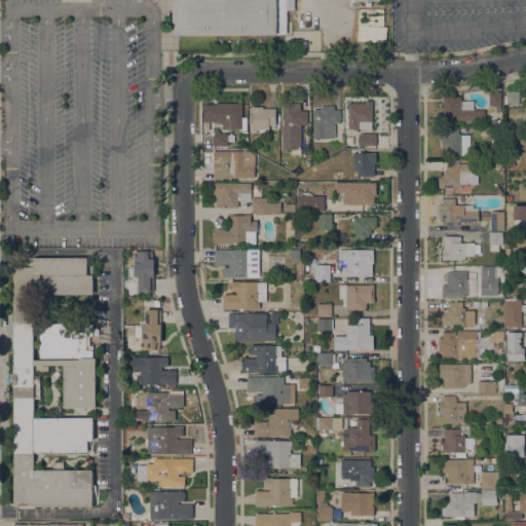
[(295,0),(295,10),(287,10),(287,35),(174,35),(174,0),(295,0)]
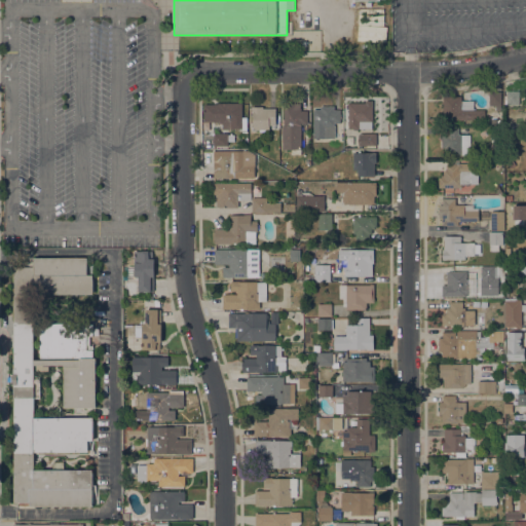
[(383,42),(384,9),(357,8),(357,41),(383,42)]
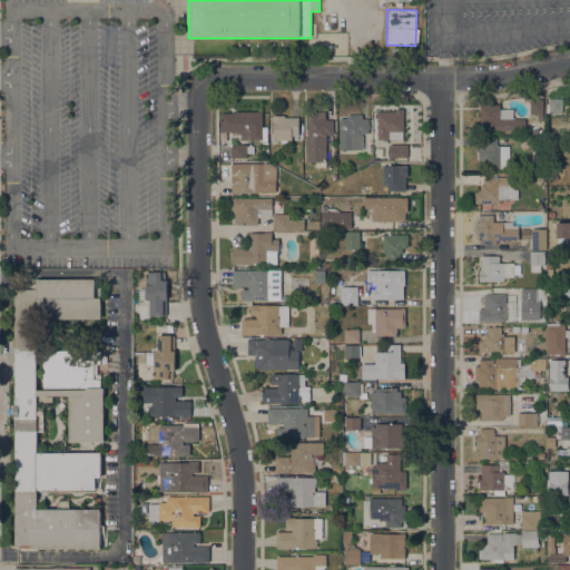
[(562,114),(549,114),(549,98),(562,98),(562,114)]
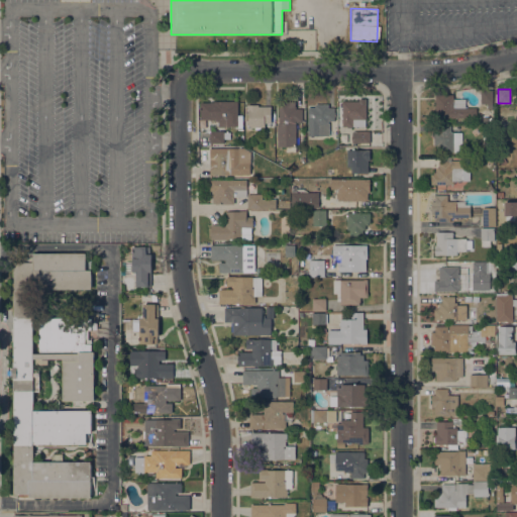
[(493,104),(493,108),(488,108),(488,104),(481,104),(481,90),(493,90),(493,104)]
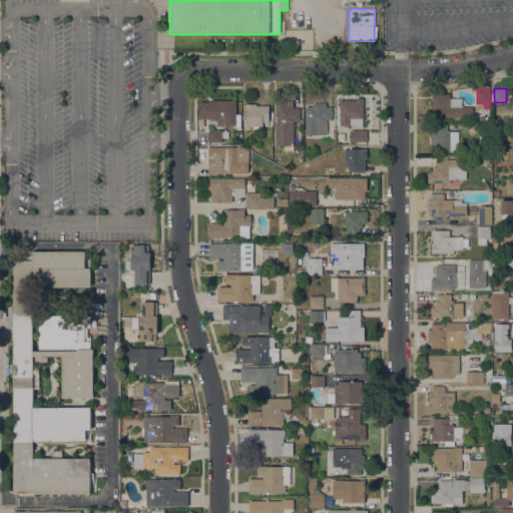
[(432,117),(432,94),(450,94),(450,98),(462,98),(462,107),(473,107),(473,117),(432,117)]
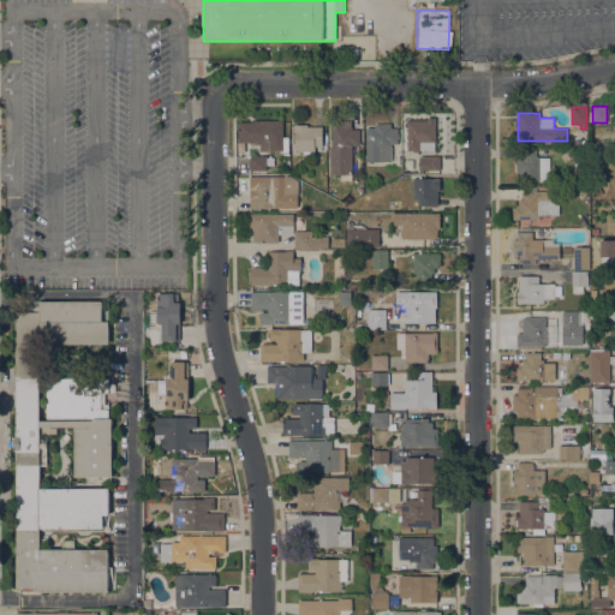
[(282,151),(260,151),(260,145),(256,145),(256,142),(239,142),(239,123),(250,123),(250,121),(256,121),(256,120),(282,121),(282,151)]
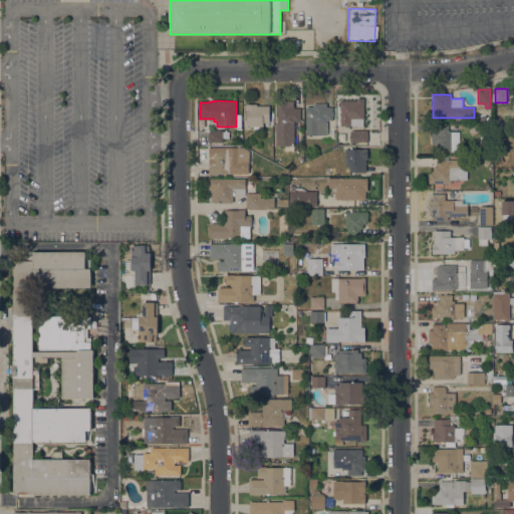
[(294,146),(276,147),(276,122),(277,122),(277,101),(293,100),(294,106),(294,108),(300,108),(300,120),(294,120),(294,146)]
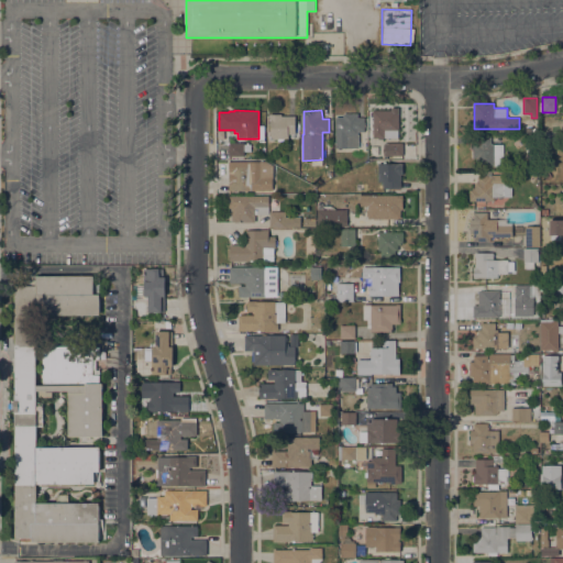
[(398,131),(384,131),(384,139),(373,139),(373,127),(372,127),(372,121),(373,121),(373,110),(398,110),(398,131)]
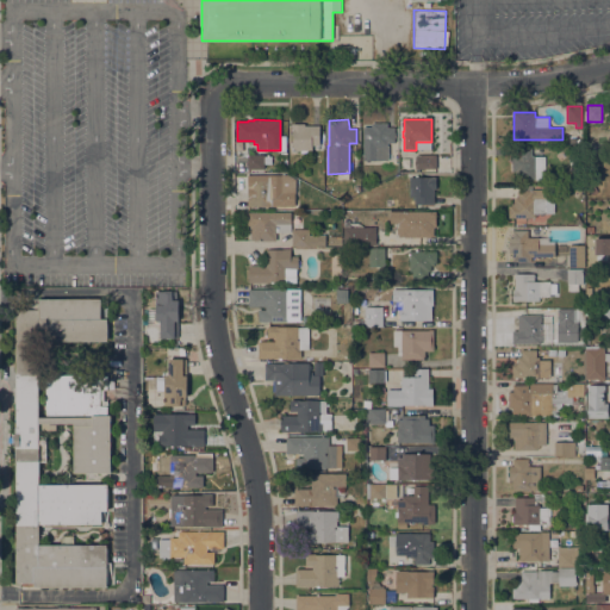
[(293,150),(293,124),(304,124),(305,126),(319,126),(321,145),(312,145),(312,150),(293,150)]
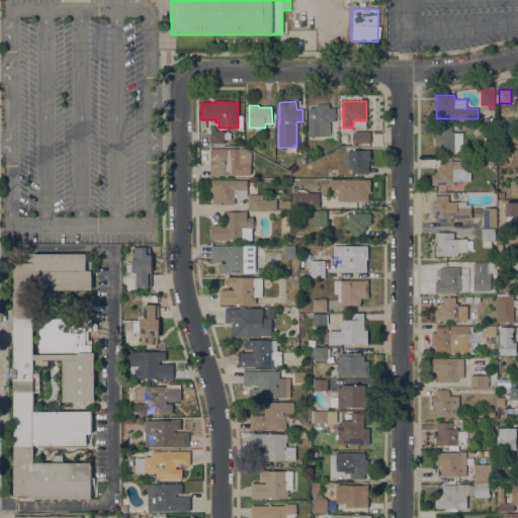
[(309,108),(316,108),(316,105),(329,105),(329,108),(335,108),(335,121),(329,121),(329,123),(330,123),(330,137),(309,137),(309,108)]
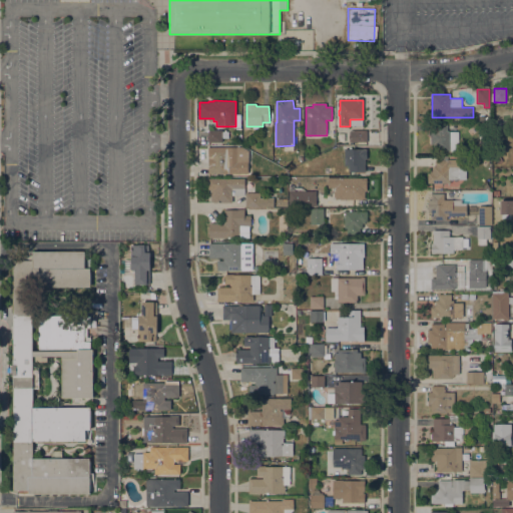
[(459,150),(450,150),(450,151),(434,151),(434,144),(431,144),(431,130),(437,130),(437,124),(447,124),(447,131),(450,131),(450,132),(459,131),(459,150)]
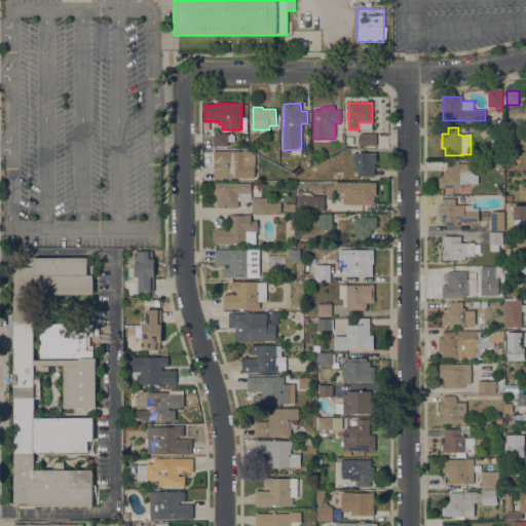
[(215,146),(215,134),(228,134),(228,146),(215,146)]
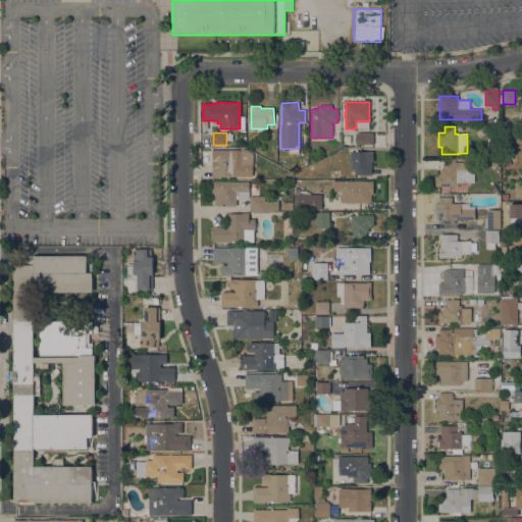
[(373,133),(373,145),(360,145),(360,133),(373,133)]
